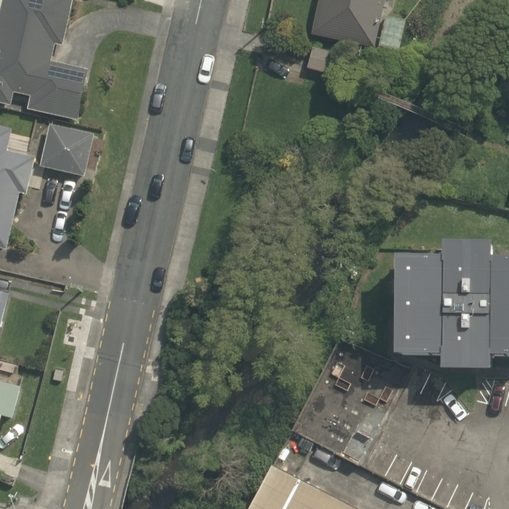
[(25,109),(76,120),(87,69),(50,61),(53,45),(61,46),(70,0),(0,0),(0,103),(9,105),(12,92),(28,95),(25,109)]
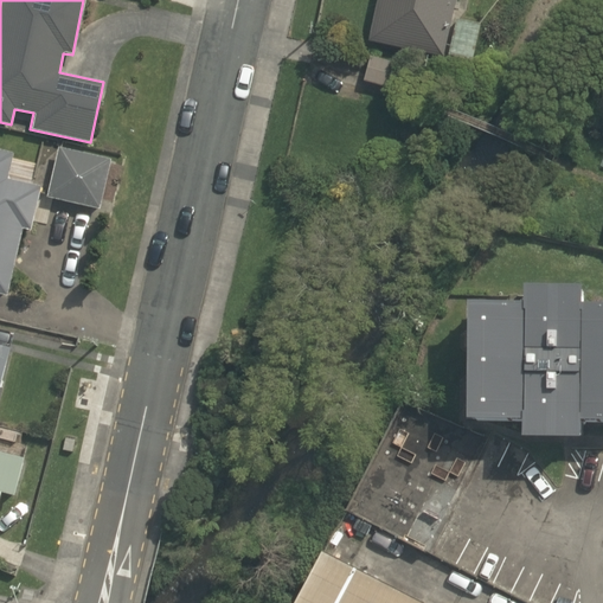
[(373,0),(365,42),(470,64),(479,23),(450,17),(453,0),(373,0)]
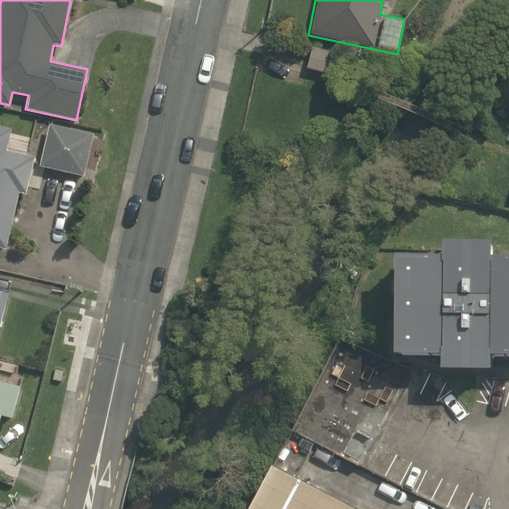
[(305,68),(354,81),(360,58),(311,46),(305,68)]
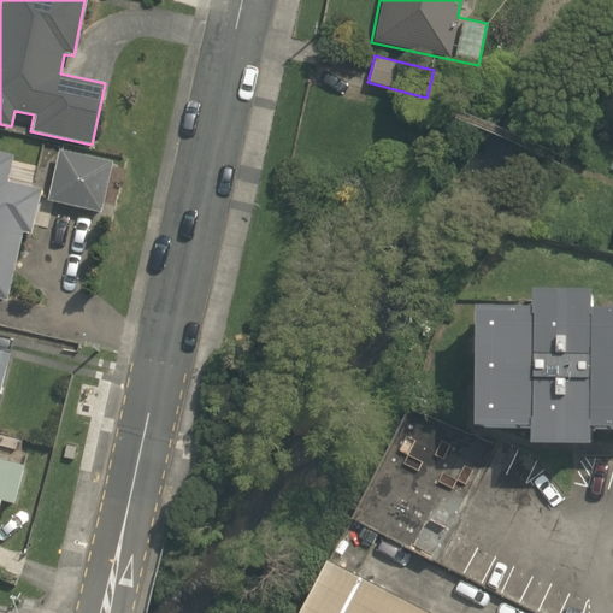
[(46,198),(98,211),(111,160),(59,147),(46,198)]
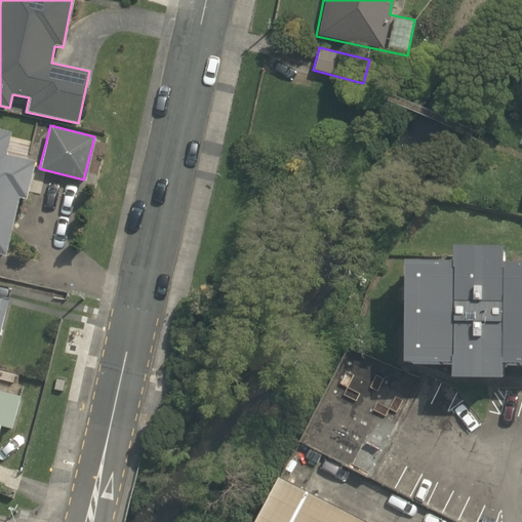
[(0,254),(6,255),(19,198),(26,200),(35,161),(5,154),(10,132),(0,129),(0,254)]
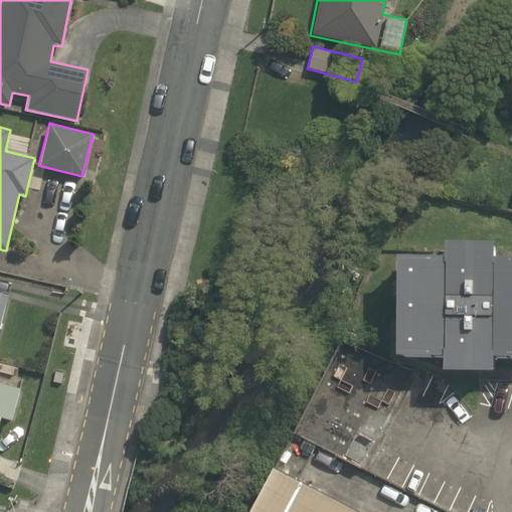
[(443,373),(493,374),(493,359),(511,359),(511,260),(494,260),(495,244),(445,244),(444,259),(397,259),(396,358),(443,359),(443,373)]
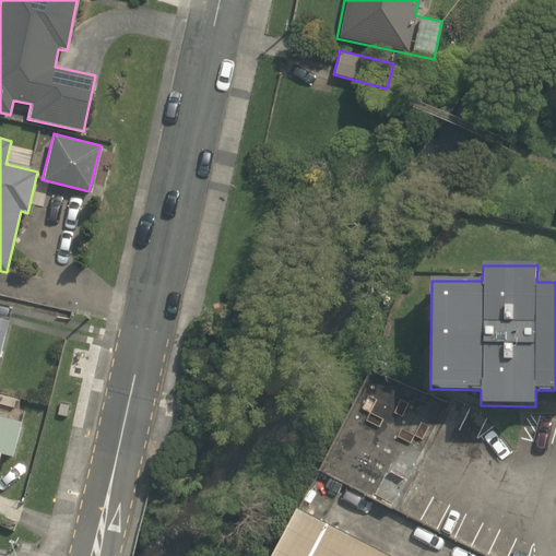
[(0,355),(9,320),(0,317),(0,355)]
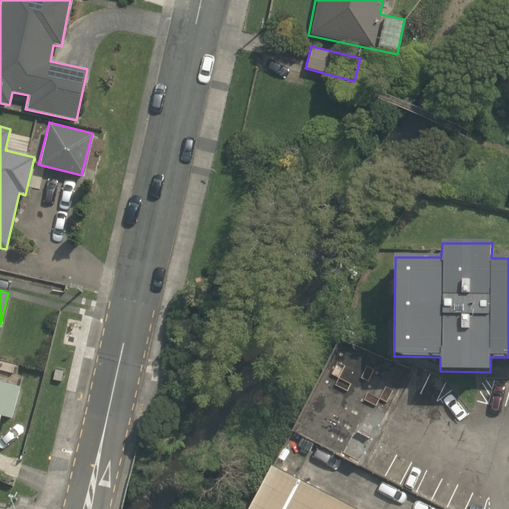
[(334,453),(356,464),(395,386),(372,375),(334,453)]
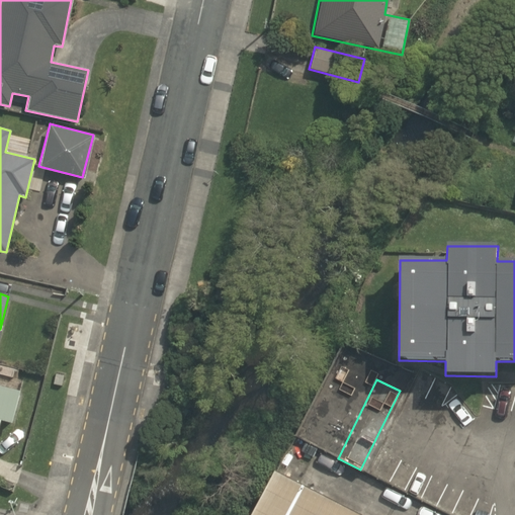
[(0,419),(11,422),(18,392),(0,387),(0,419)]
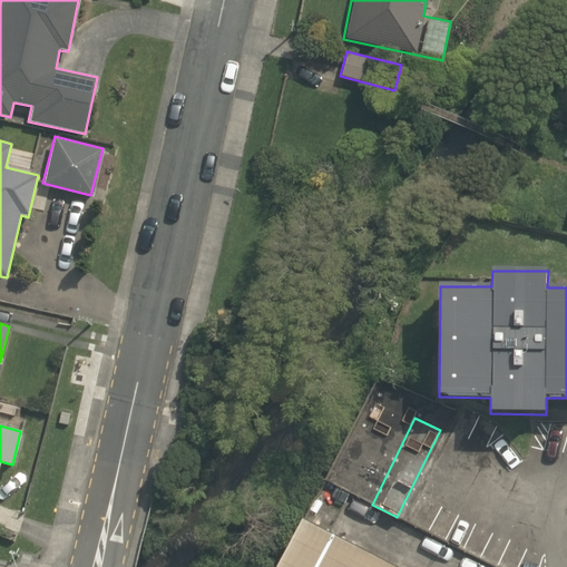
[(397,566),(302,517),(275,566),(397,566)]
